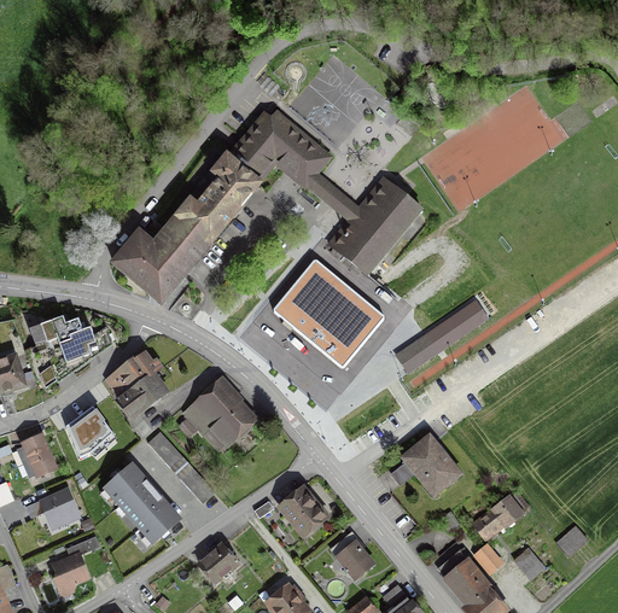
[(273,159),(304,184),(348,217),(330,240),(369,270),(419,206),(383,177),(359,208),(314,173),(328,153),(278,114),(273,120),(263,112),(169,229),(151,215),(114,261),(161,299),(273,159)]
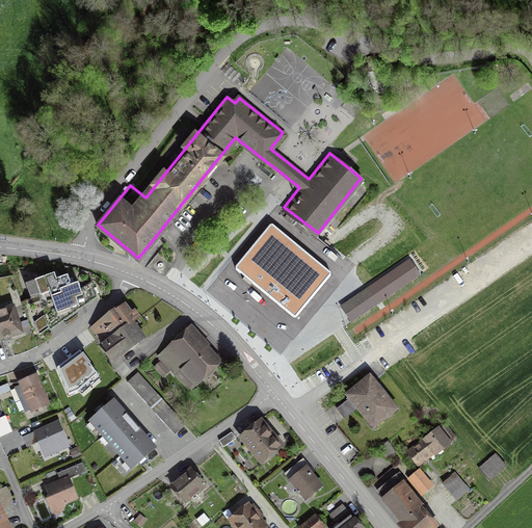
[(328,269),(271,221),(238,263),(295,310),(328,269)]
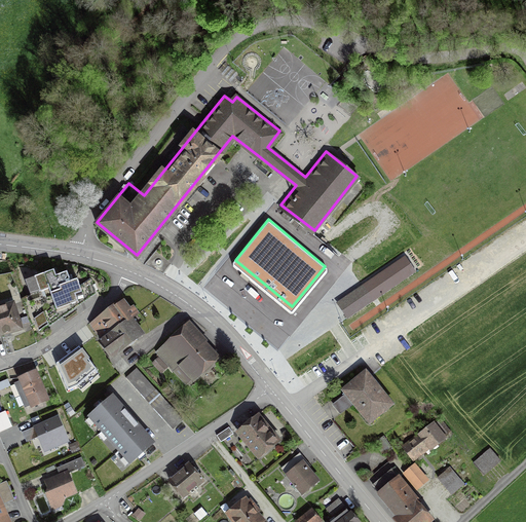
[(415,267),(405,253),(338,298),(347,313),(415,267)]
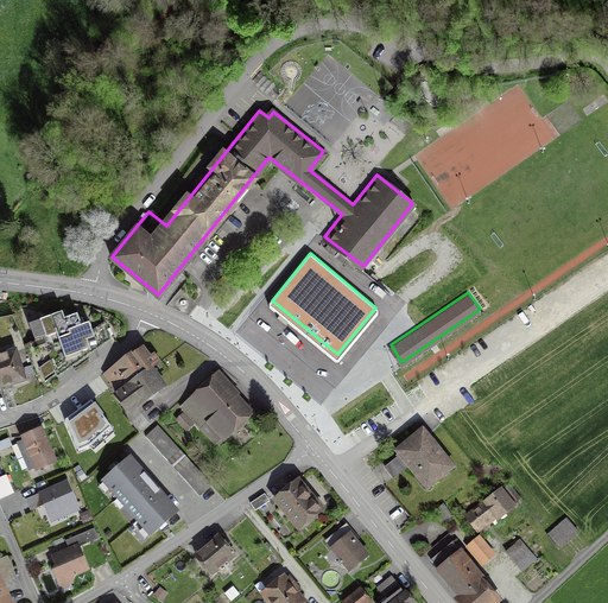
[(62,310),(29,323),(35,340),(57,331),(68,361),(83,355),(81,348),(89,344),(86,337),(94,335),(88,319),(80,323),(75,312),(64,316),(62,310)]
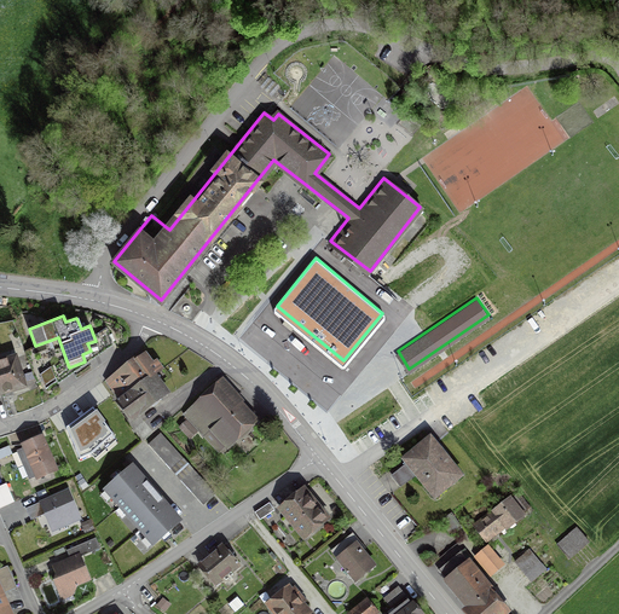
[(145,351),(109,378),(121,394),(152,371),(157,366),(145,351)]
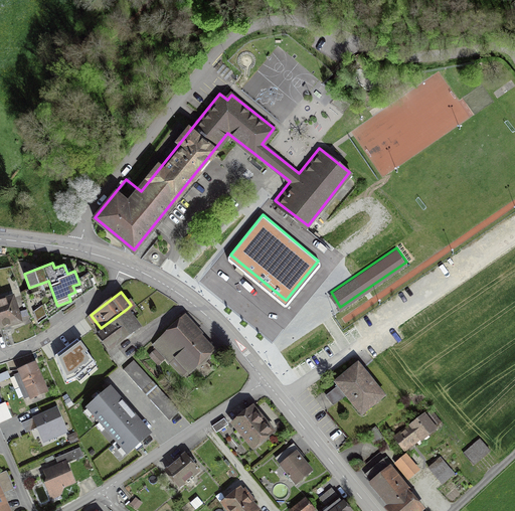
[(12,296),(0,299),(0,325),(19,320),(12,296)]
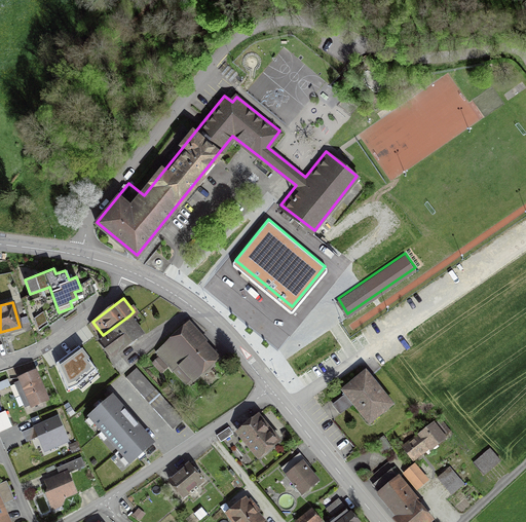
[(140,329),(129,315),(103,335),(100,337),(110,351),(140,329)]
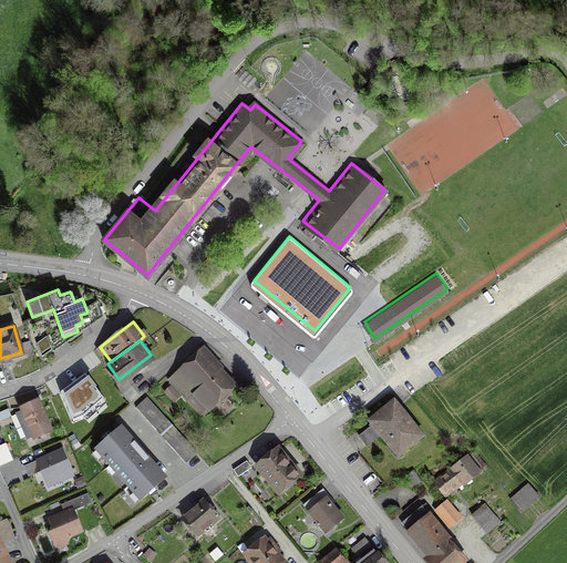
[(202,348),(171,375),(202,410),(233,382),(202,348)]
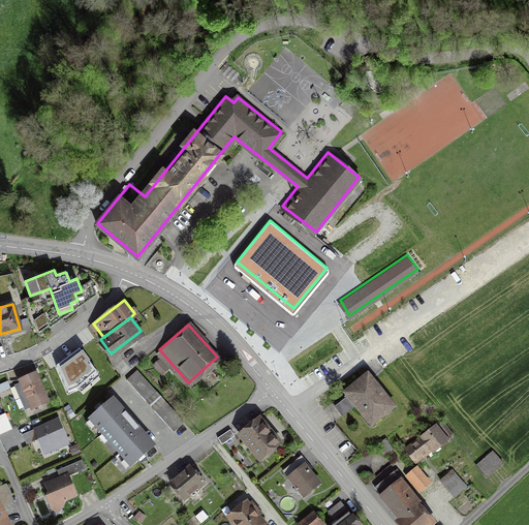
[(78,384),(97,368),(80,345),(57,362),(68,389),(78,384)]
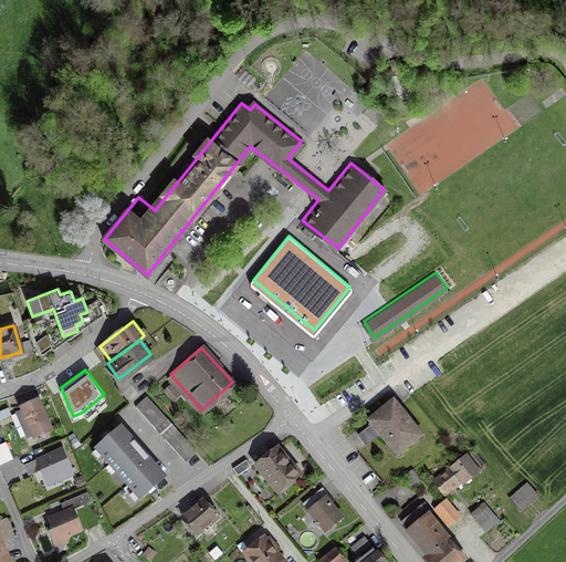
[(147,393),(136,403),(157,426),(168,416),(147,393)]
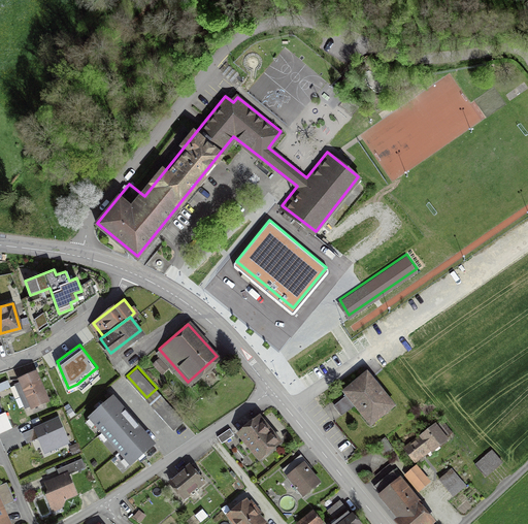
[(366,368),(341,388),(369,424),(394,404),(366,368)]
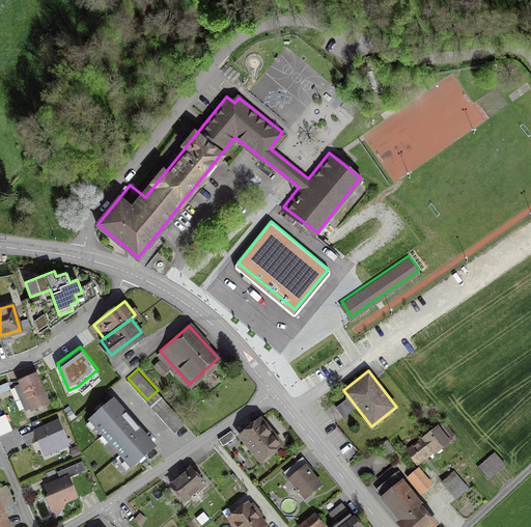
[(36,372),(20,379),(31,408),(47,403),(36,372)]
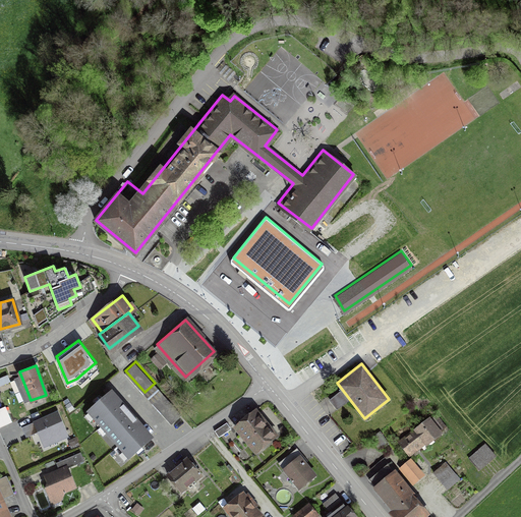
[(129,455),(152,435),(112,389),(89,408),(129,455)]
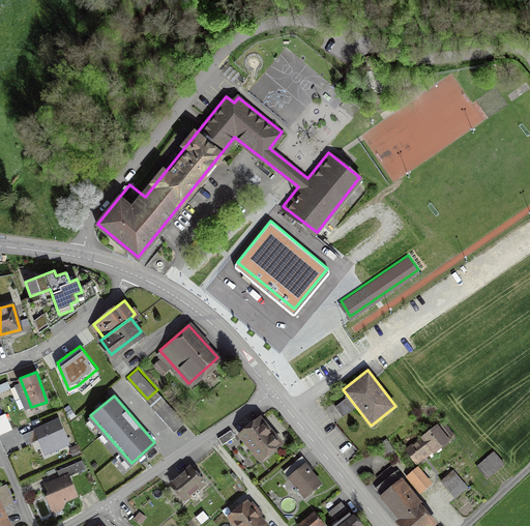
[(165,398),(154,407),(174,429),(184,419),(165,398)]
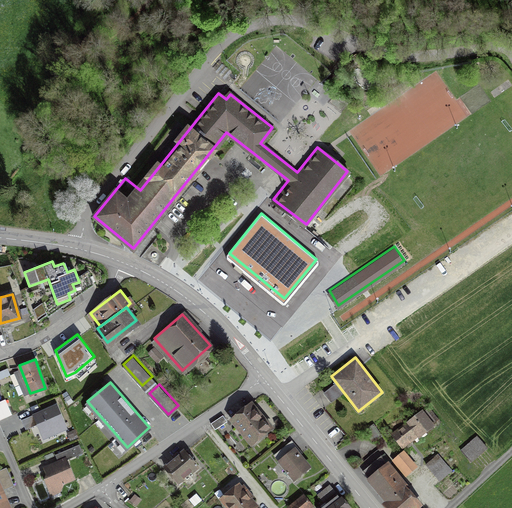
[(5,397),(0,399),(0,416),(11,411),(5,397)]
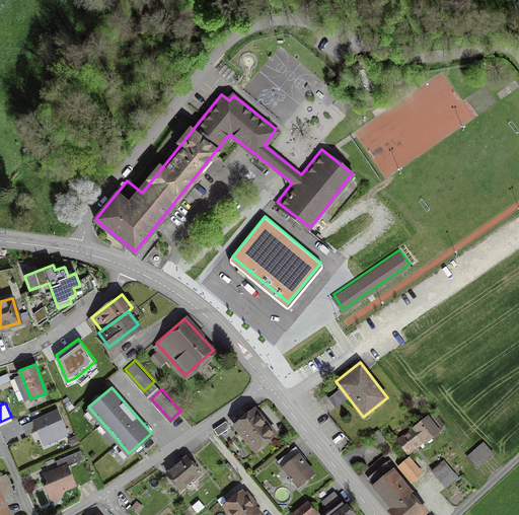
[(57,410),(35,418),(44,440),(65,432),(57,410)]
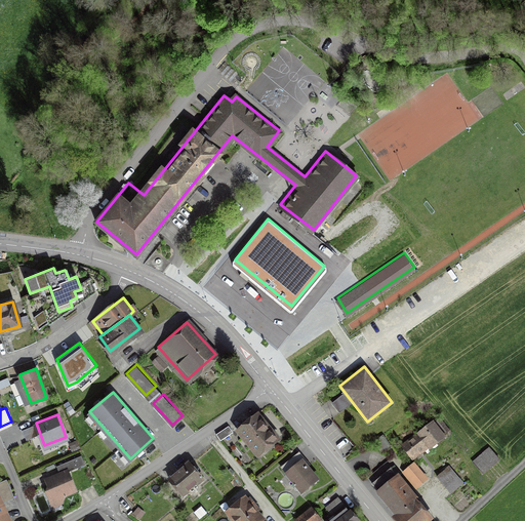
[(256,415),(239,429),(256,450),(274,437),(256,415)]
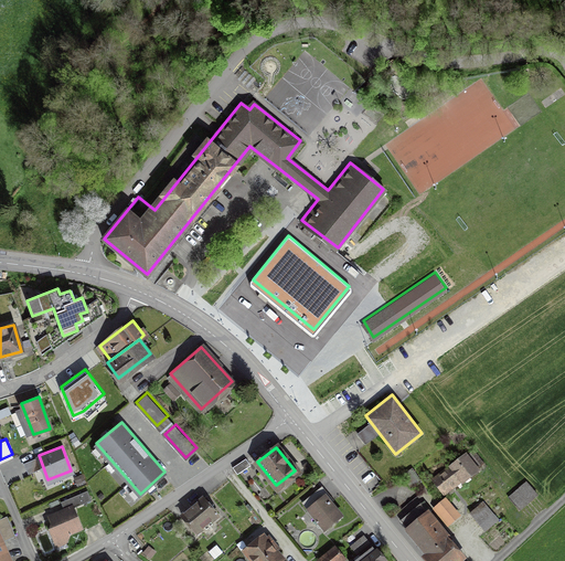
[(467,453),(434,479),(441,489),(458,476),(461,479),(478,466),(467,453)]
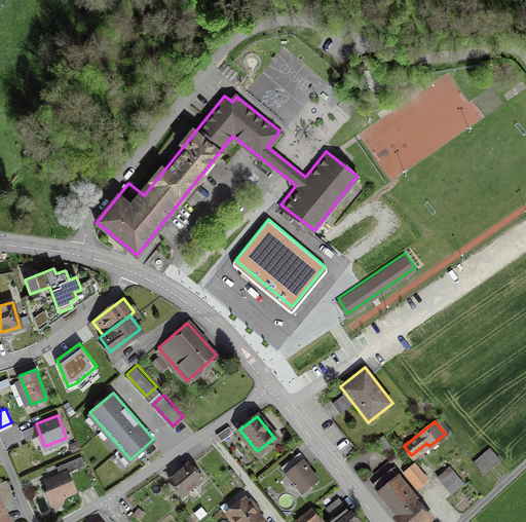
[(228,425),(218,433),(222,438),(232,431),(228,425)]
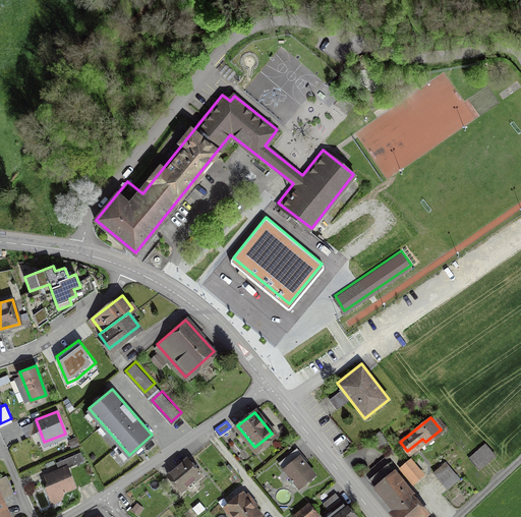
[(484,443),(469,455),(478,465),(494,453),(484,443)]
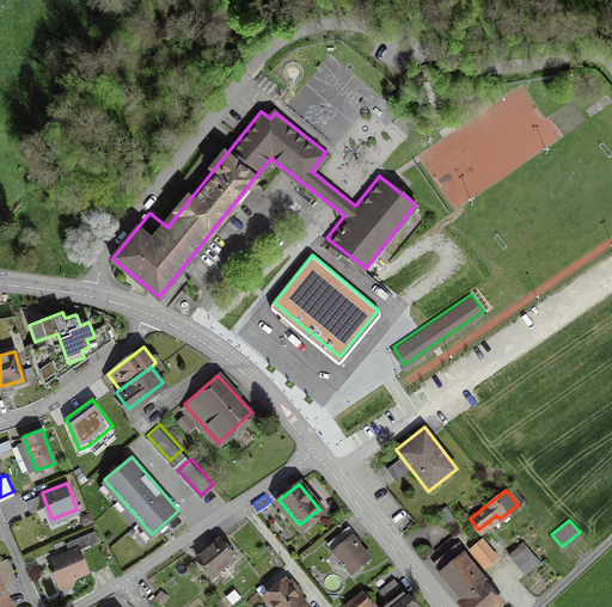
[(346,526),(329,539),(352,569),(368,556),(346,526)]
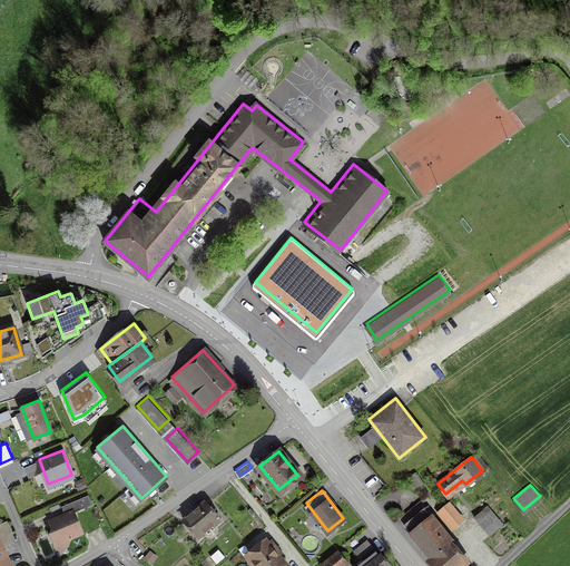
[(457,497),(441,509),(452,524),(468,513),(457,497)]
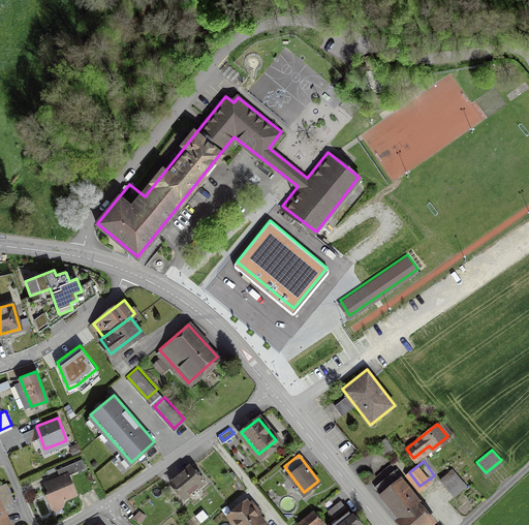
[(193,464),(170,482),(181,496),(204,479),(193,464)]
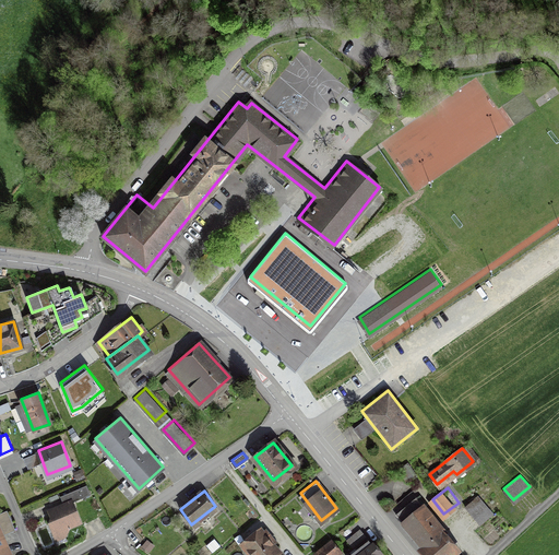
[(478,495),(467,504),(480,520),(491,511),(478,495)]
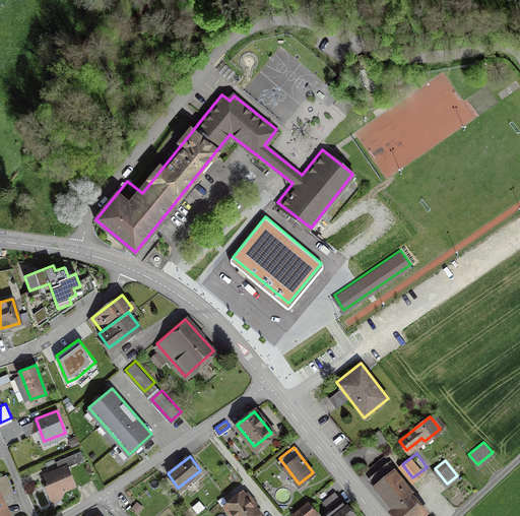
[(387,461),(369,476),(394,508),(411,494),(387,461)]
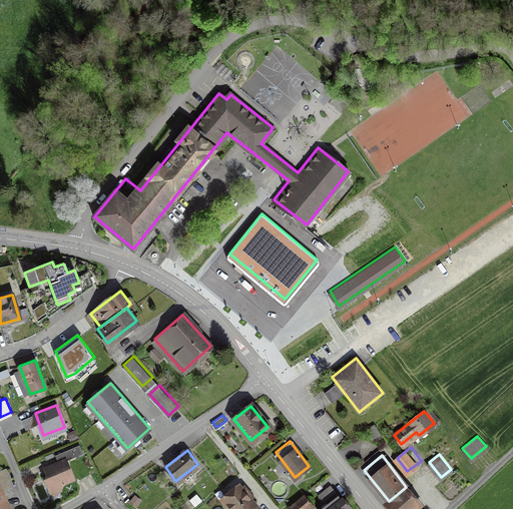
[(64,459),(45,467),(49,478),(45,479),(51,494),(59,490),(56,484),(72,477),(64,459)]
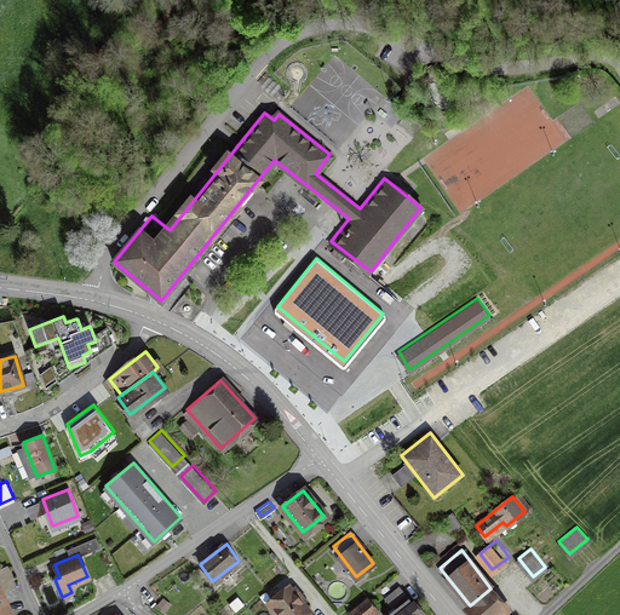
[(399,585),(385,595),(391,603),(405,592),(399,585)]
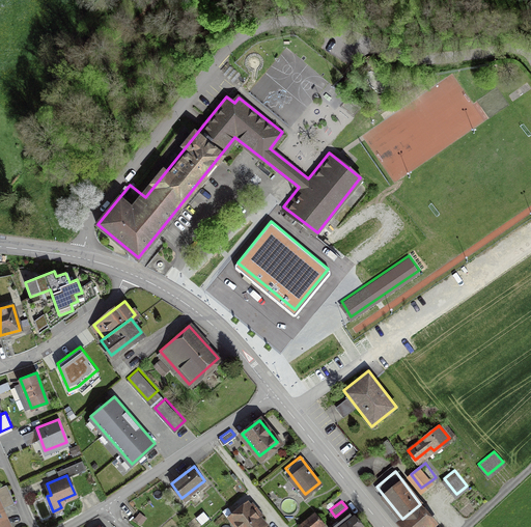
[(247,502),(229,516),(238,526),(259,526),(264,524),(247,502)]
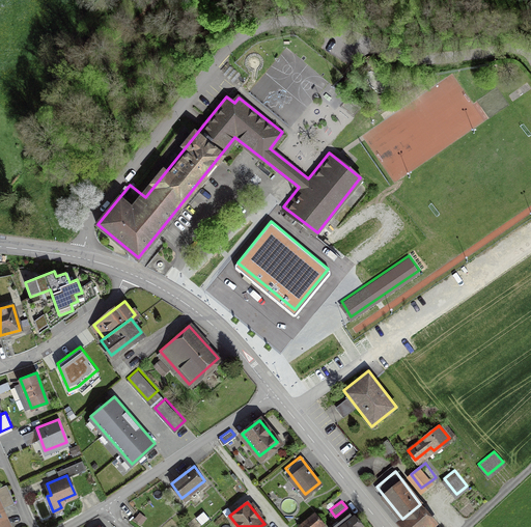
[(402,519),(398,522),(401,526),(428,526),(435,522),(420,504),(402,519)]
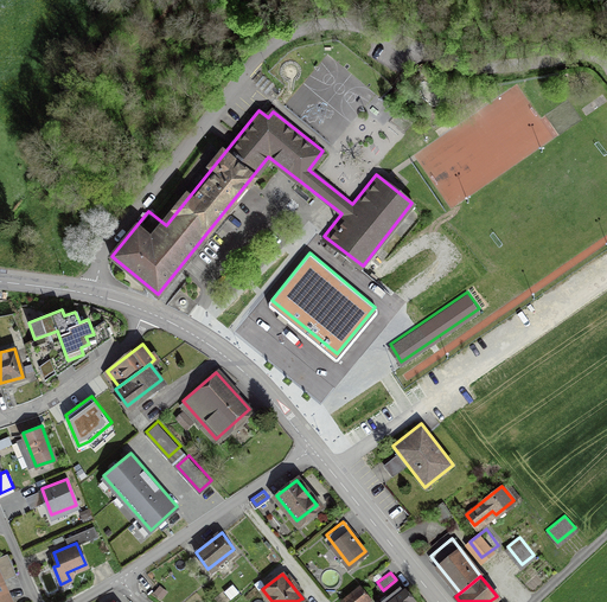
[(360,584),(342,599),(344,601),(360,601),(369,596),(360,584)]
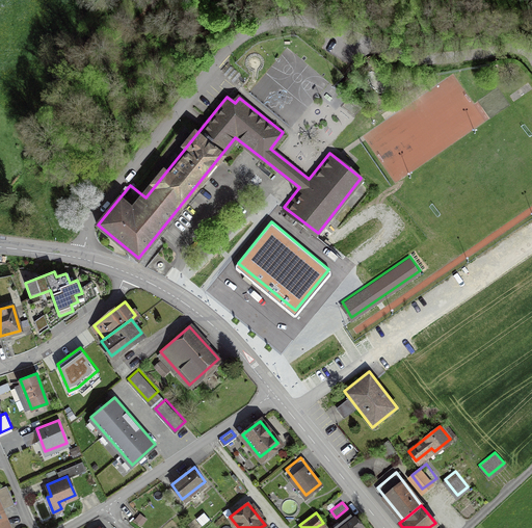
[(362,527),(351,515),(334,527),(362,527)]
